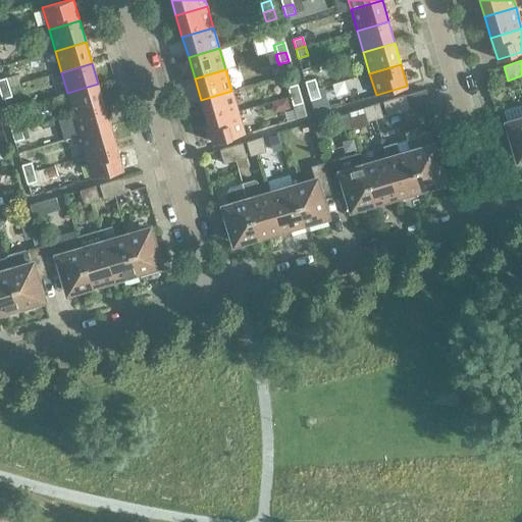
[(326,83),(330,98),(369,87),(365,71),(326,83)]
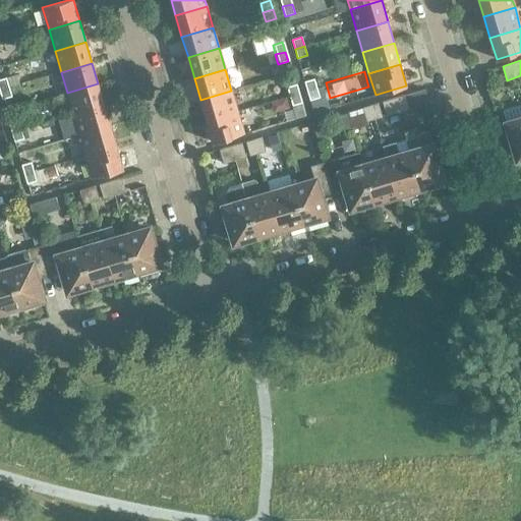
[(16,75),(8,77),(11,87),(18,84),(16,75)]
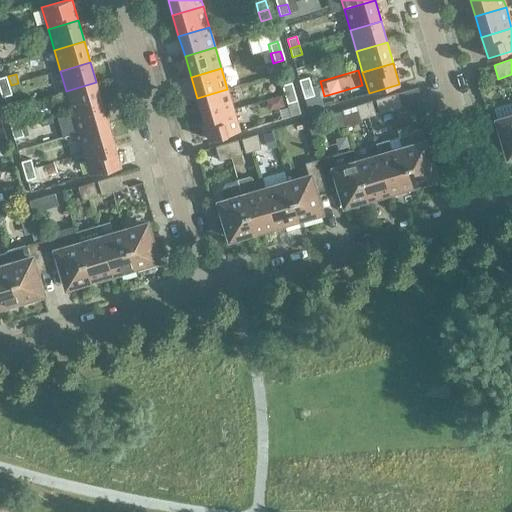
[(0,88),(9,85),(6,76),(0,77),(0,88)]
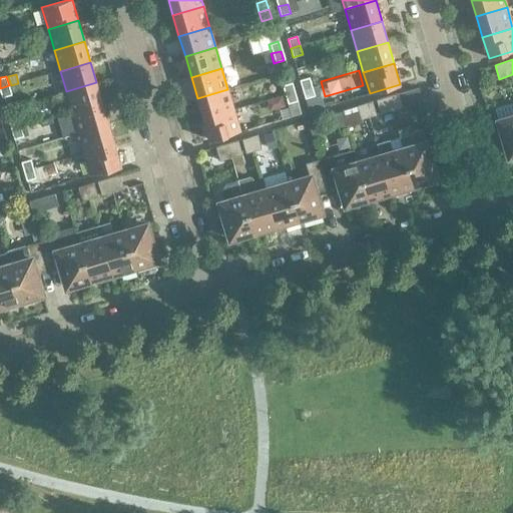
[(303,89),(312,86),(310,77),(300,80),(303,89)]
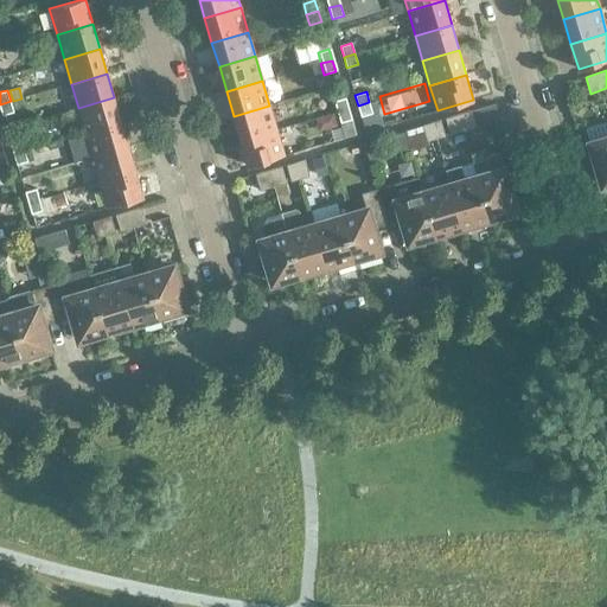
[(114,97),(78,108),(85,133),(121,122),(114,97)]
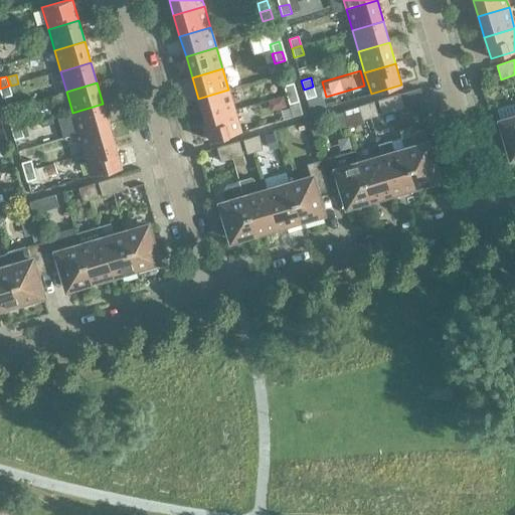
[(284,86),(287,95),(296,93),(293,82),(284,86)]
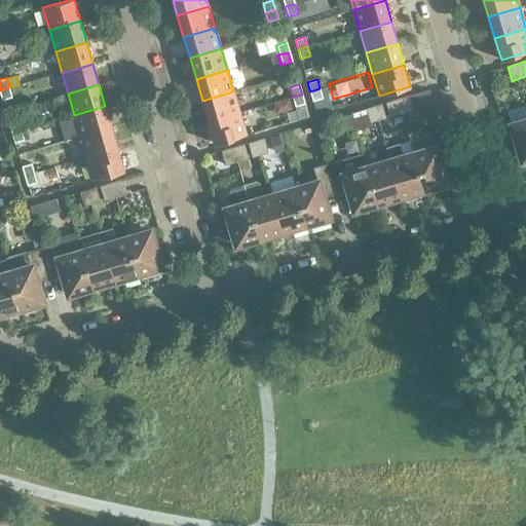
[(9,87),(0,90),(0,92),(2,100),(12,98),(9,87)]
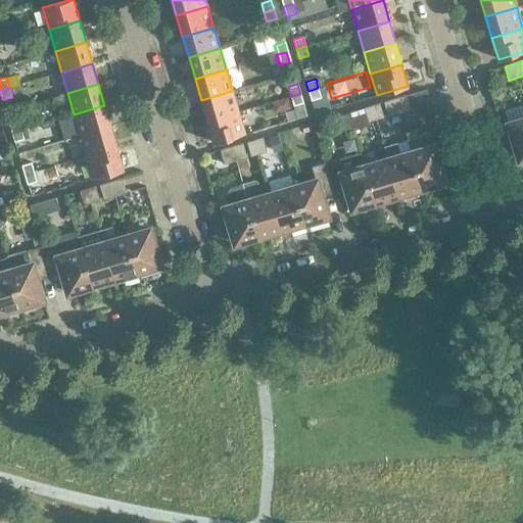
[(318,88),(308,91),(311,100),(321,98),(318,88)]
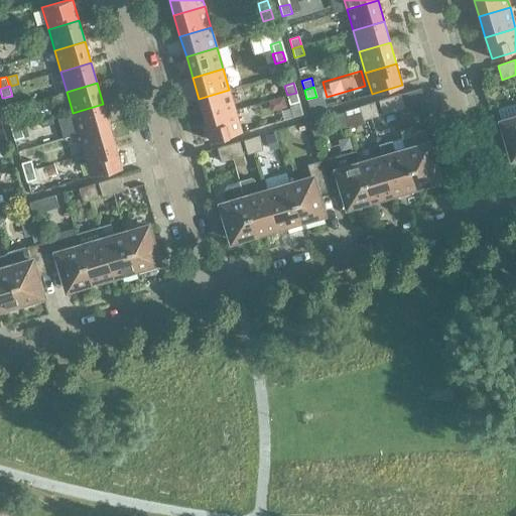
[(420,89),(389,98),(393,112),(424,102),(420,89)]
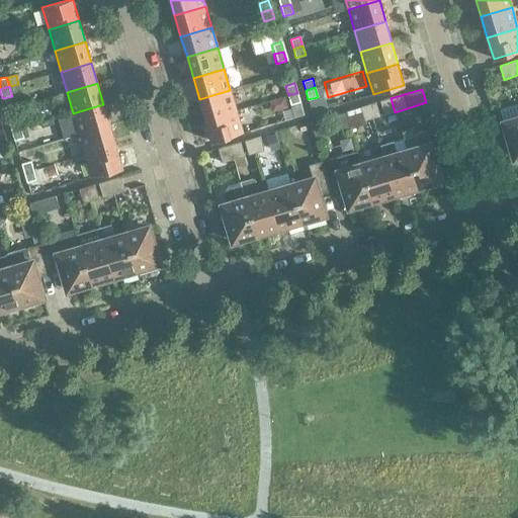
[(199,99),(205,120),(237,111),(230,90),(199,99)]
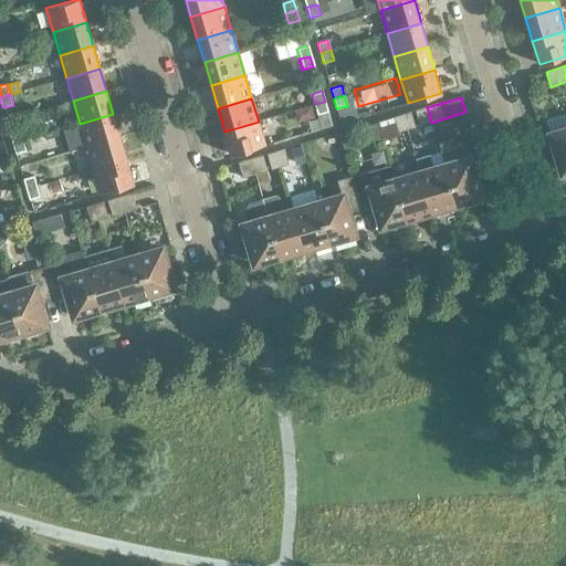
[(325,102),(315,104),(317,115),(328,112),(325,102)]
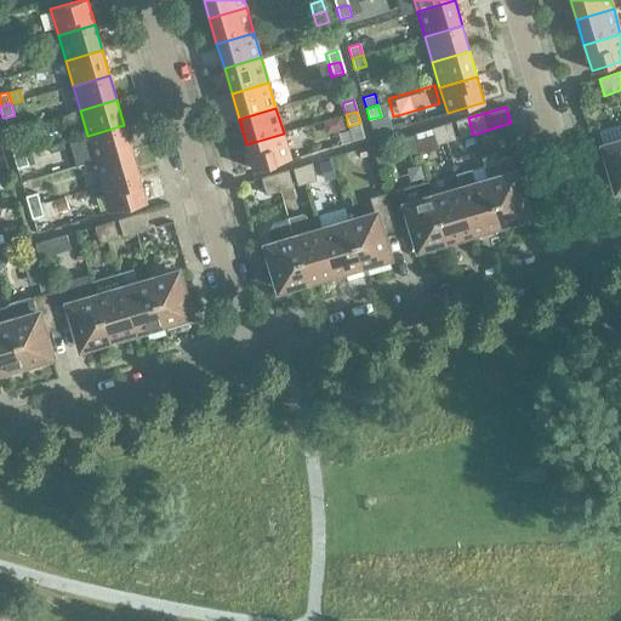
[(375,136),(392,131),(387,114),(381,117),(369,119),(375,136)]
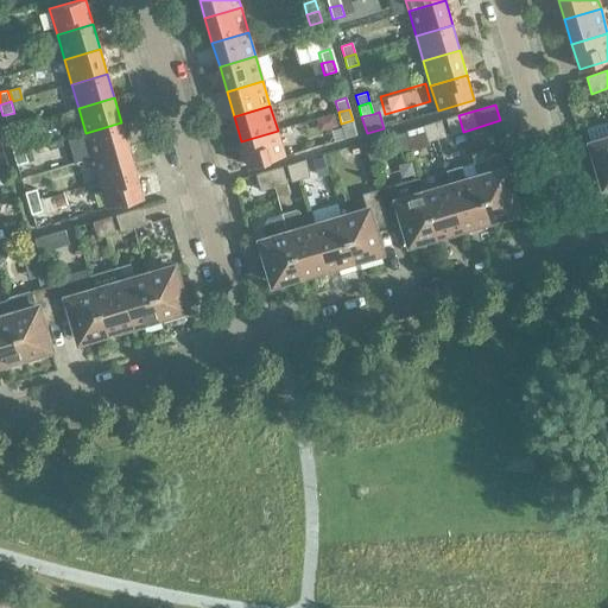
[(451,135),(463,132),(458,115),(447,119),(451,135)]
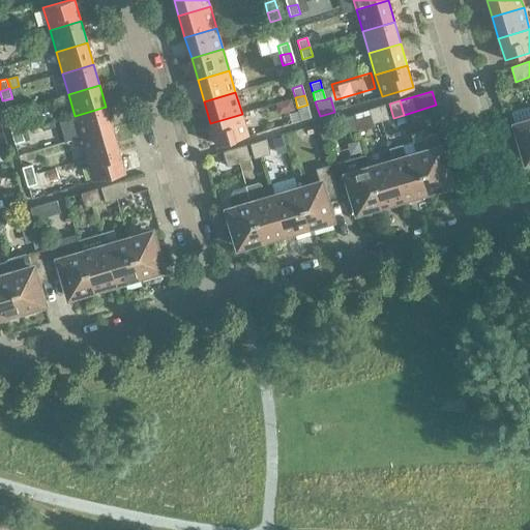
[(312,118),(307,105),(297,108),(301,120),(312,118)]
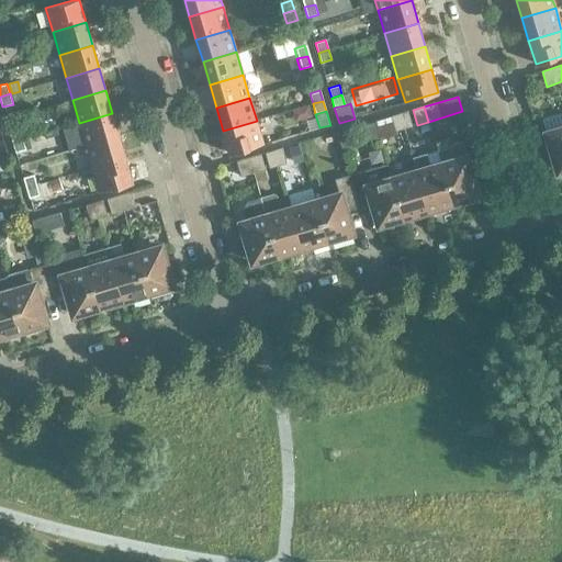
[(408,111),(400,113),(404,128),(413,126),(408,111)]
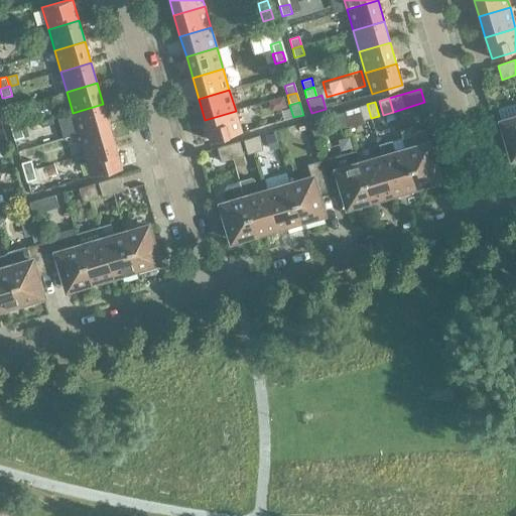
[(73,113),(79,134),(110,125),(103,104),(73,113)]
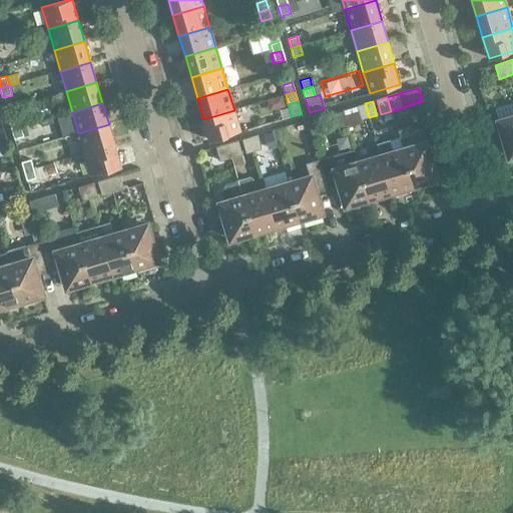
[(361,119),(369,117),(365,103),(357,106),(361,119)]
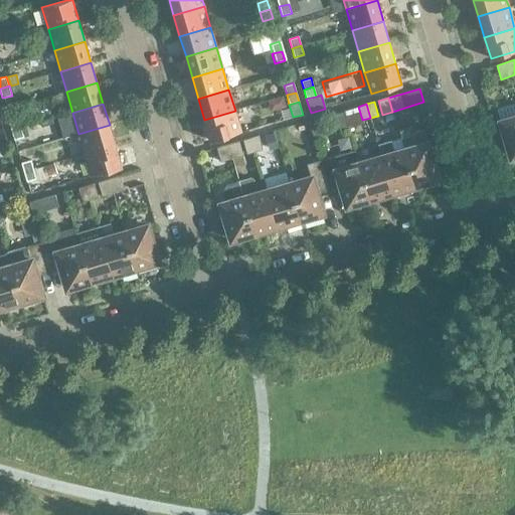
[(514,104),(497,110),(511,158),(514,156),(514,104)]
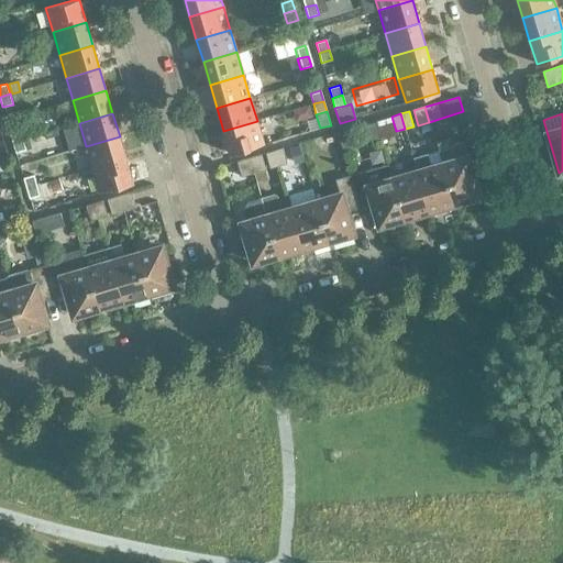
[(257,121),(223,131),(230,154),(264,144),(257,121)]
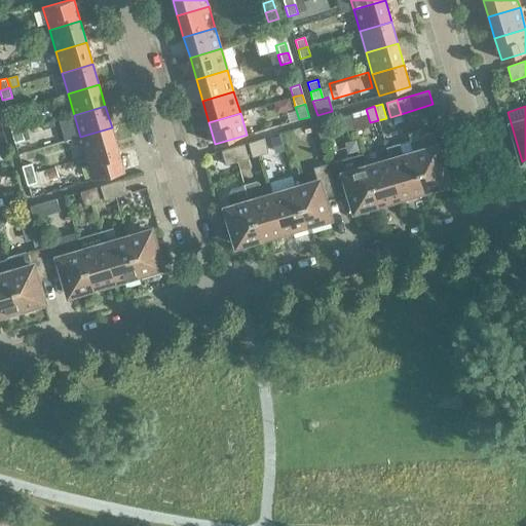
[(12,134),(22,130),(19,121),(9,123),(12,134)]
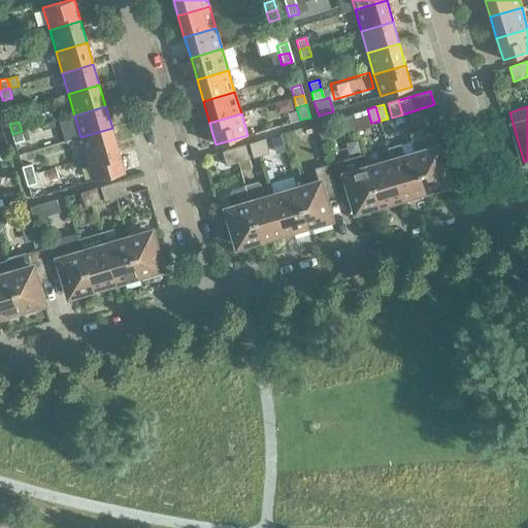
[(317,124),(323,146),(332,143),(325,122),(317,124)]
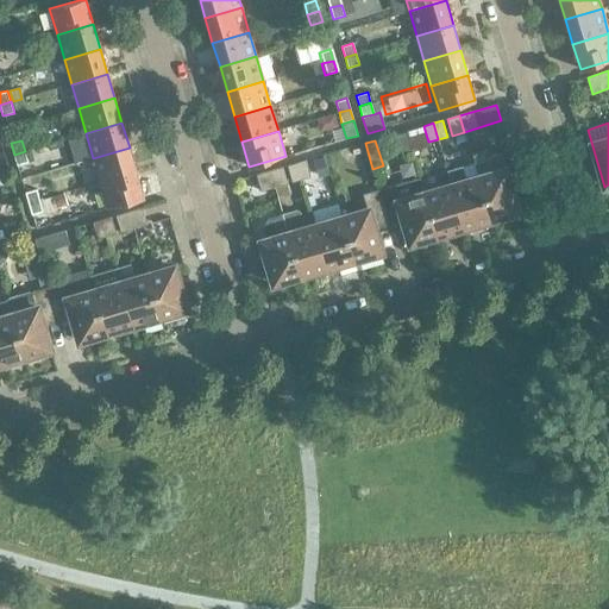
[(93,158),(100,182),(137,171),(130,148),(93,158)]
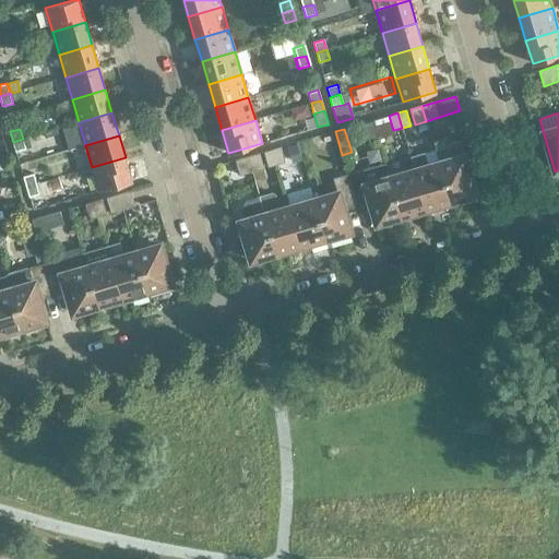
[(23,139),(13,142),(15,152),(26,149),(23,139)]
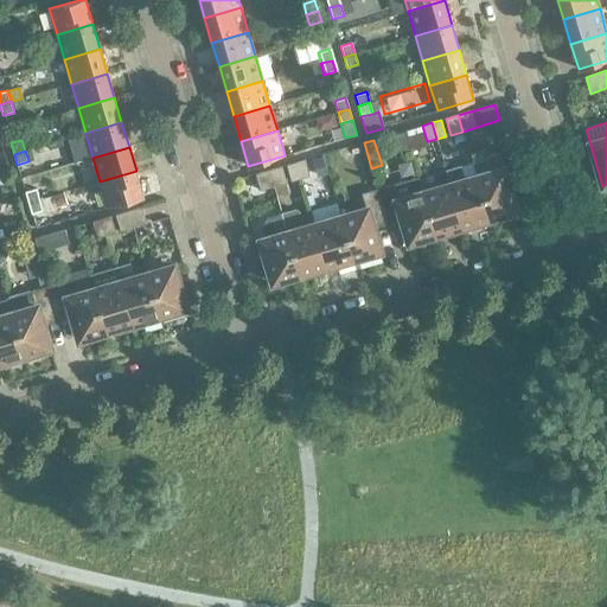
[(477,177),(490,219),(516,211),(499,153),(472,160),(477,177)]
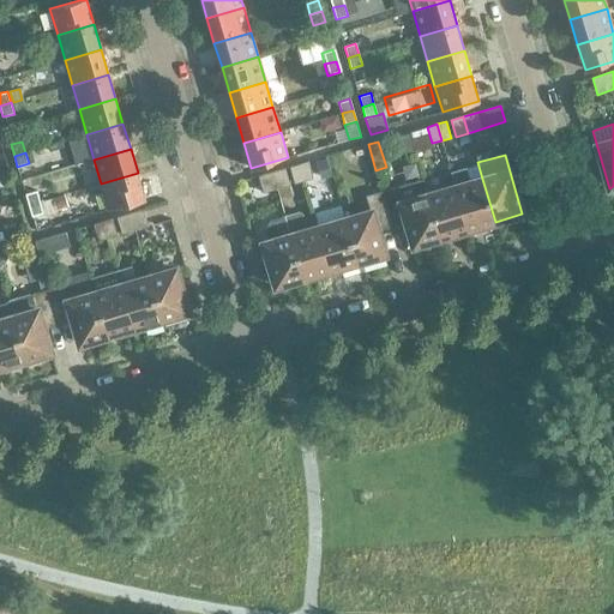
[(331,176),(325,158),(315,161),(320,180),(331,176)]
